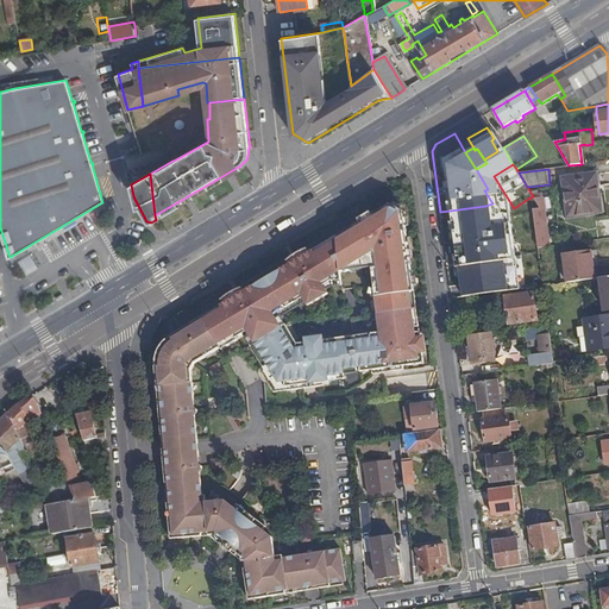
[(597,212),(598,218),(608,217),(603,184),(597,186),(595,174),(564,179),(570,215),(597,212)]
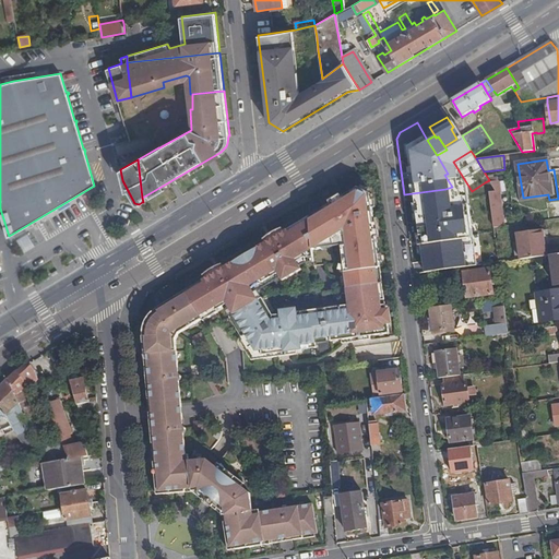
[(489,180),(485,182),(489,190),(494,187),(491,182),(489,180)]
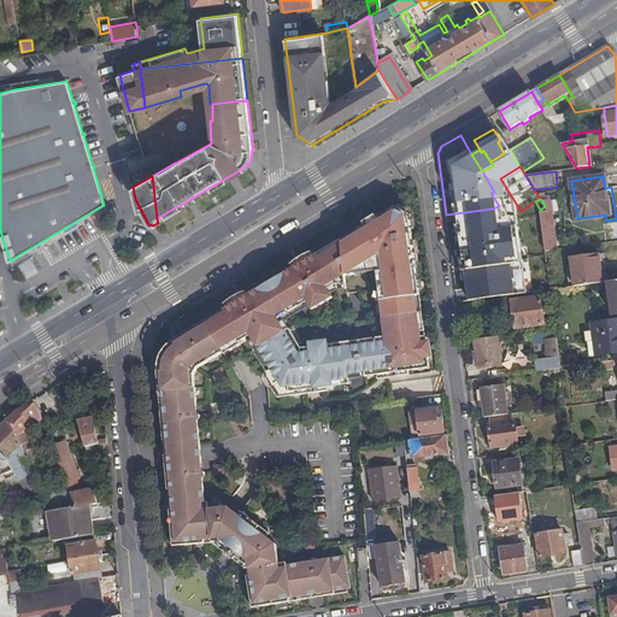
[(547,211),(540,212),(545,251),(557,250),(550,200),(542,201),(545,206),(547,211)]
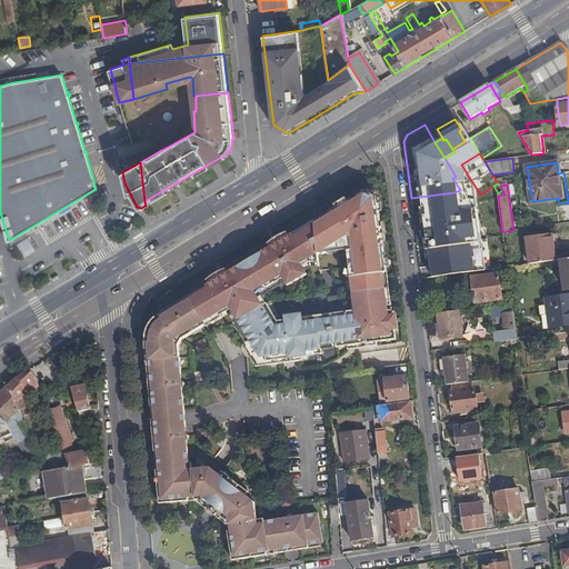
[(366,191),(317,221),(319,253),(348,250),(352,281),(347,282),(349,295),(353,293),(357,293),(389,289),(377,198),(366,191)]
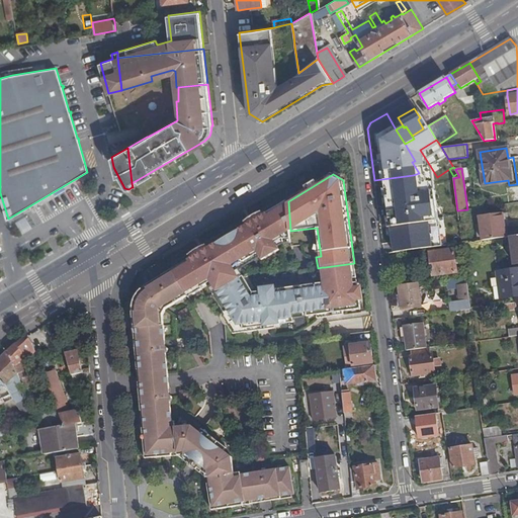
[(421,182),(406,184),(406,186),(384,189),(386,208),(409,204),(408,193),(408,190),(422,188),(421,182)]
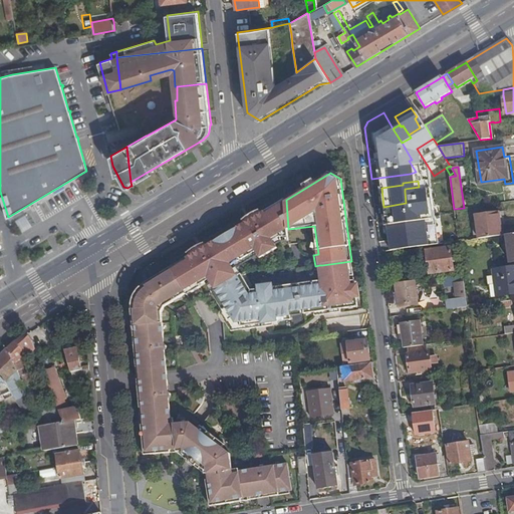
[(322,265),(324,281),(321,281),(274,287),(273,283),(272,283),(260,285),(258,285),(259,289),(252,290),(243,276),(242,274),(239,276),(233,266),(257,252),(259,255),(261,258),(263,257),(274,250),(278,248),(276,245),(274,242),(281,238),(289,237),(288,229),(286,200),(262,214),(254,219),(246,224),(207,247),(199,252),(191,256),(172,268),(185,291),(190,289),(192,293),(201,288),(200,286),(206,282),(210,280),(223,302),(219,304),(223,310),(219,311),(226,322),(229,319),(233,326),(241,325),(241,329),(273,325),(273,322),(278,321),(277,317),(290,315),(290,312),(303,310),(303,314),(314,312),(314,316),(340,312),(340,309),(357,307),(354,281),(350,281),(350,276),(353,276),(351,261),(322,265)]
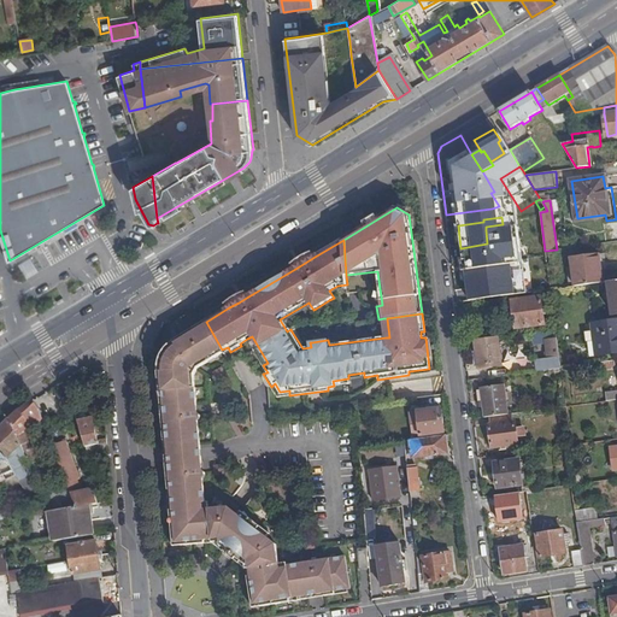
[(499,247),(500,257),(522,254),(521,244),(499,247)]
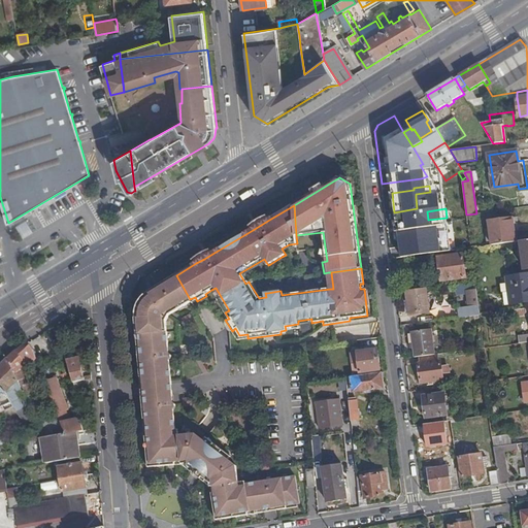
[(453,225),(466,220),(464,213),(451,219),(453,225)]
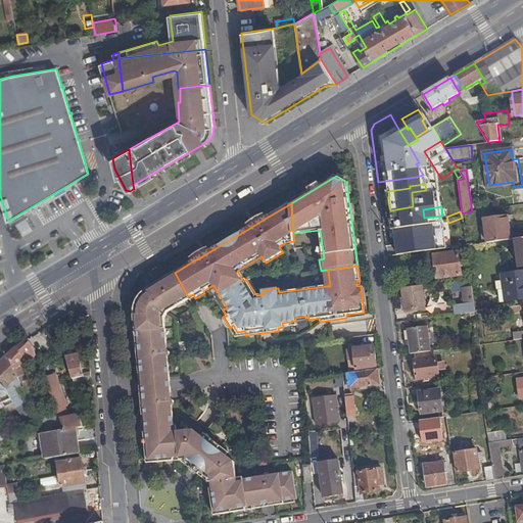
[(486,229),(488,242),(504,240),(507,240),(510,240),(506,215),(485,218),(486,229)]
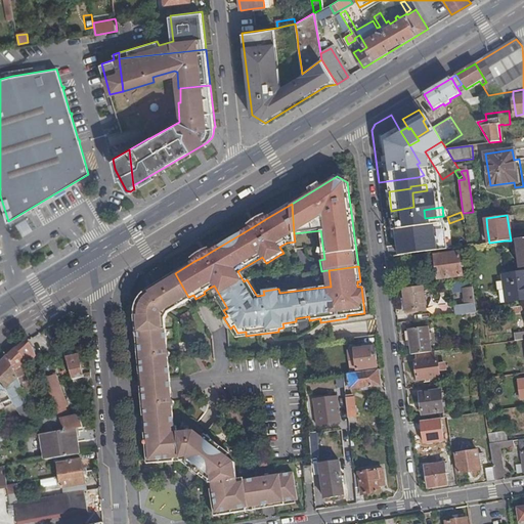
[(24,237),(34,232),(28,219),(16,225),(24,237)]
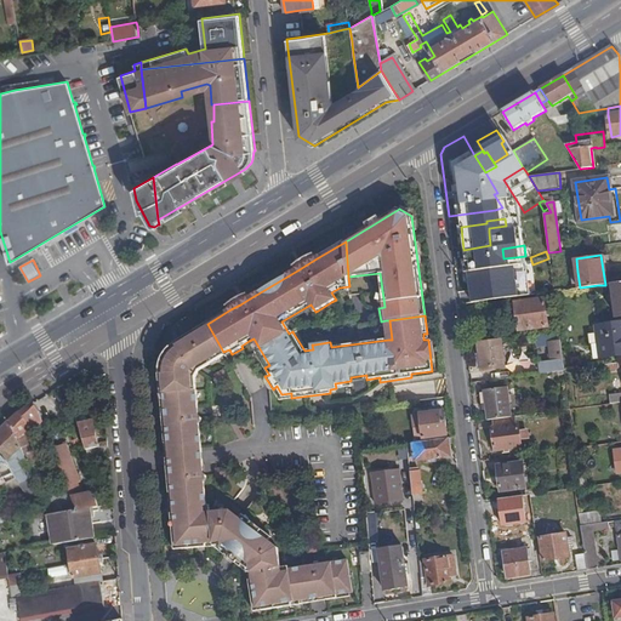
[(468,269),(473,302),(499,298),(497,291),(483,294),(479,268),(468,269)]
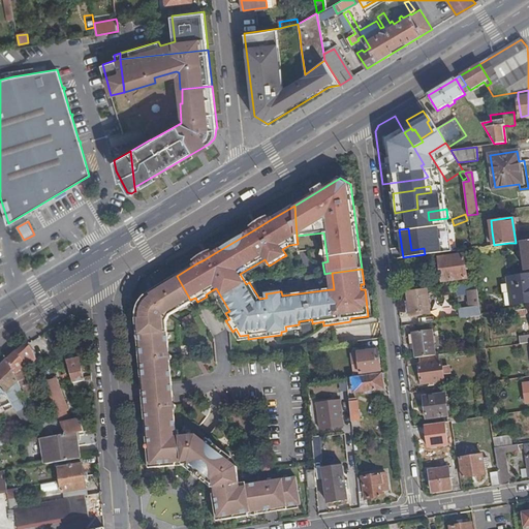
[(464,255),(440,258),(442,281),(467,278),(464,255)]
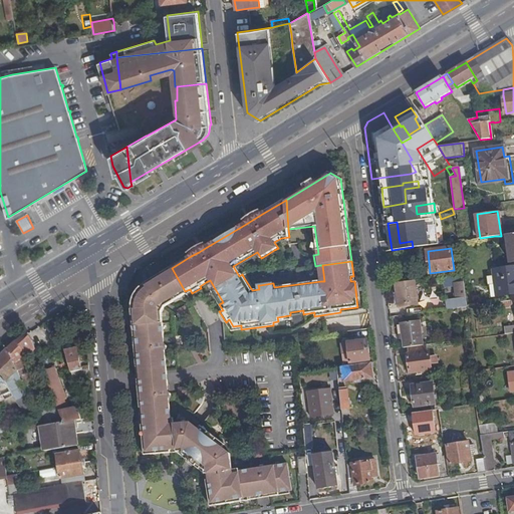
[(233,266),(239,276),(242,274),(238,267),(259,255),(257,252),(233,266)]
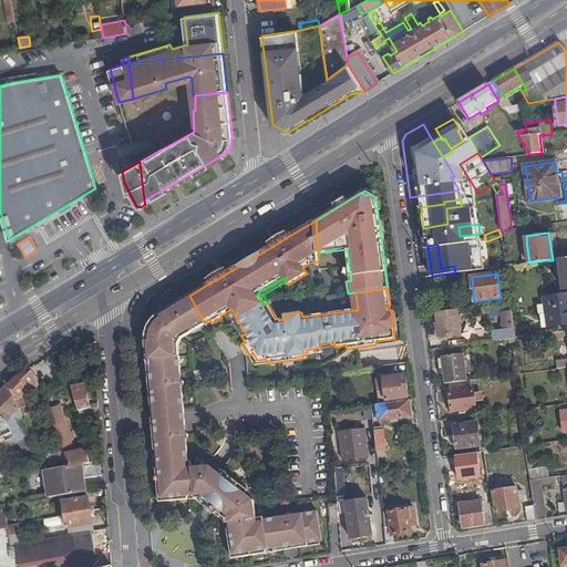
[(566,292),(544,296),(547,325),(566,321),(566,292)]
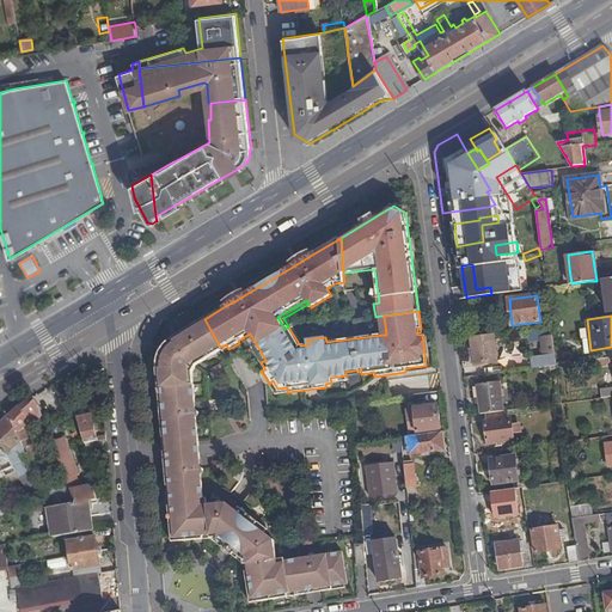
[(214,354),(222,350),(220,347),(204,319),(175,337),(166,344),(161,350),(158,357),(158,363),(160,402),(164,402),(165,417),(161,417),(164,451),(165,458),(169,458),(170,475),(166,475),(171,539),(193,537),(193,532),(200,532),(200,536),(201,536),(202,532),(209,531),(209,534),(243,567),(248,565),(248,574),(244,574),(245,576),(249,575),(250,581),(246,582),(251,605),(307,594),(306,591),(320,588),(322,592),(334,591),(332,587),(343,585),(348,583),(342,552),(326,555),(326,557),(317,558),(317,556),(314,554),(310,554),(308,557),(283,562),(283,565),(276,567),(276,561),(271,542),(263,533),(267,530),(240,503),(236,508),(227,500),(208,501),(201,502),(201,495),(204,495),(203,479),(200,479),(200,473),(202,473),(206,467),(203,464),(199,464),(199,456),(202,456),(201,450),(200,423),(197,423),(196,416),(200,412),(200,409),(196,407),(195,397),(196,397),(195,381),(191,381),(191,375),(195,375),(194,371),(196,365),(208,359),(207,355),(212,352),(214,354)]
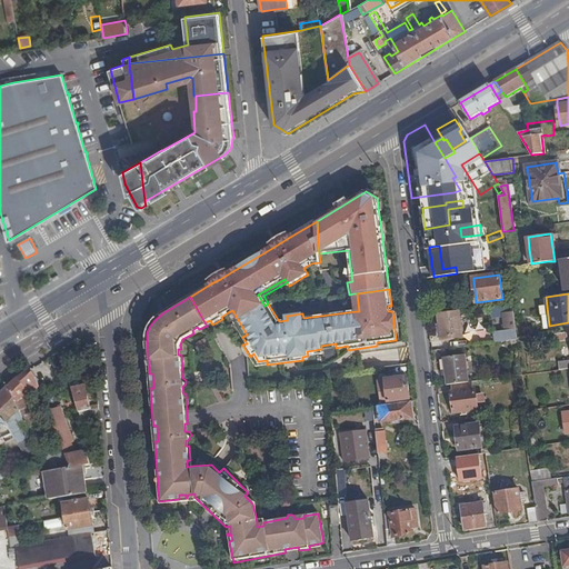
[(232,310),(228,312),(242,337),(247,335),(232,310)]
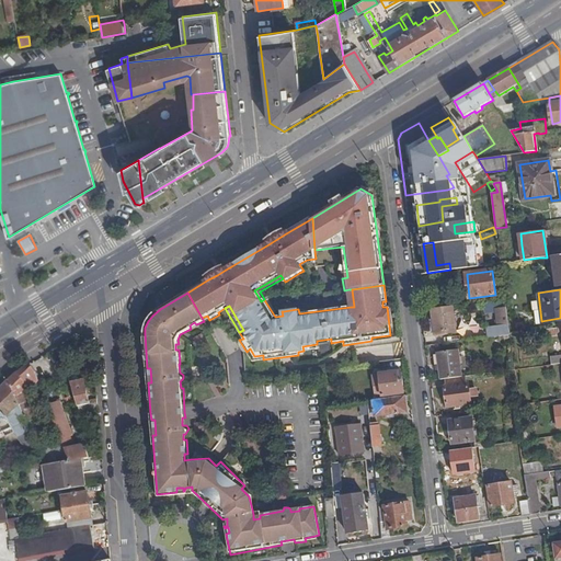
[(453,306),(432,309),(435,333),(435,334),(456,331),(453,306)]
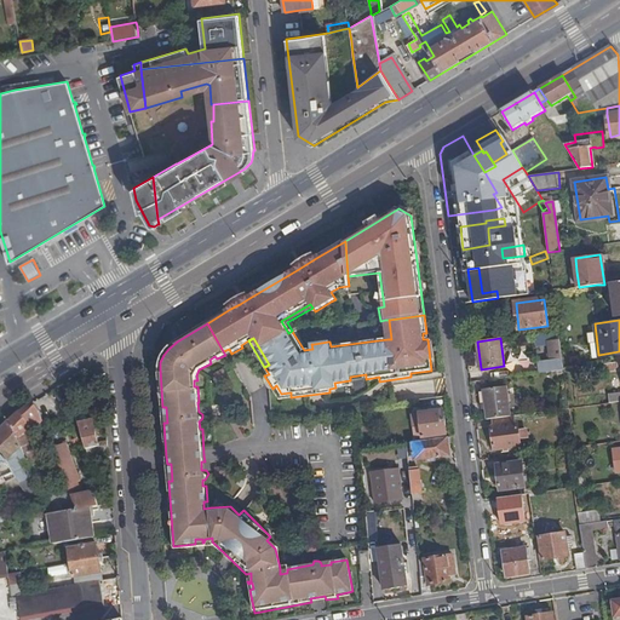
[(549,343),(552,371),(563,369),(560,340),(549,343)]
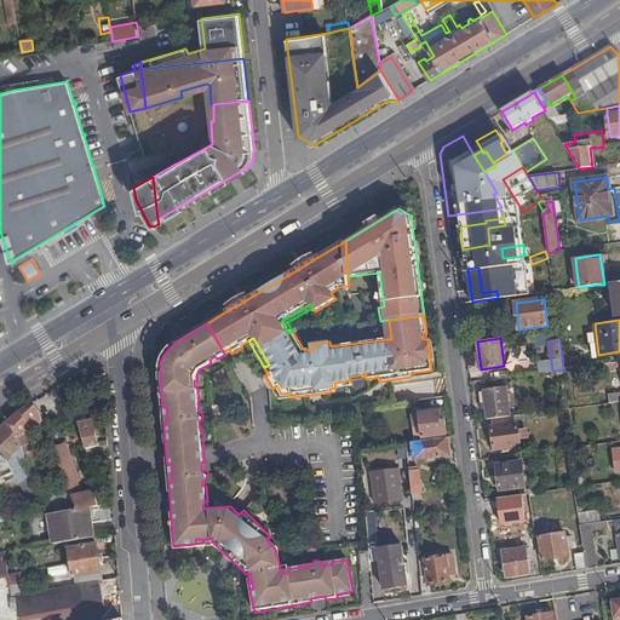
[(227,377),(223,369),(216,374),(219,380),(227,377)]
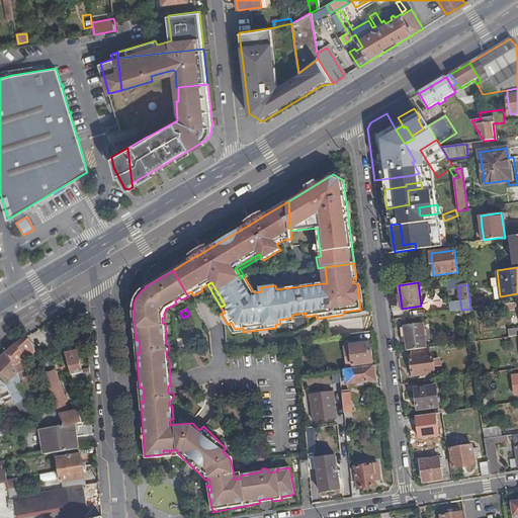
[(231,322),(228,325),(233,334),(243,332),(243,328),(235,329),(231,322)]
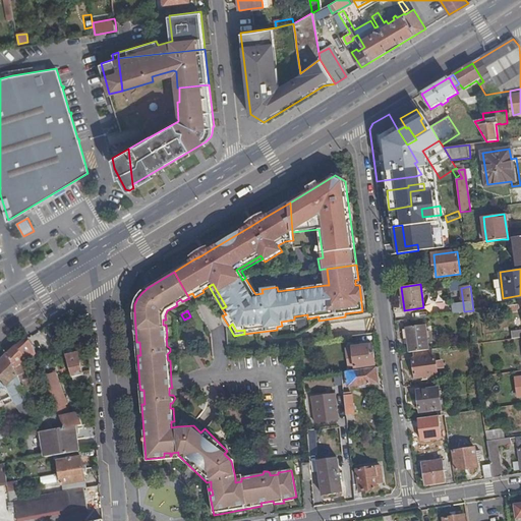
[(407,327),(410,352),(414,352),(428,350),(425,325),(407,327)]
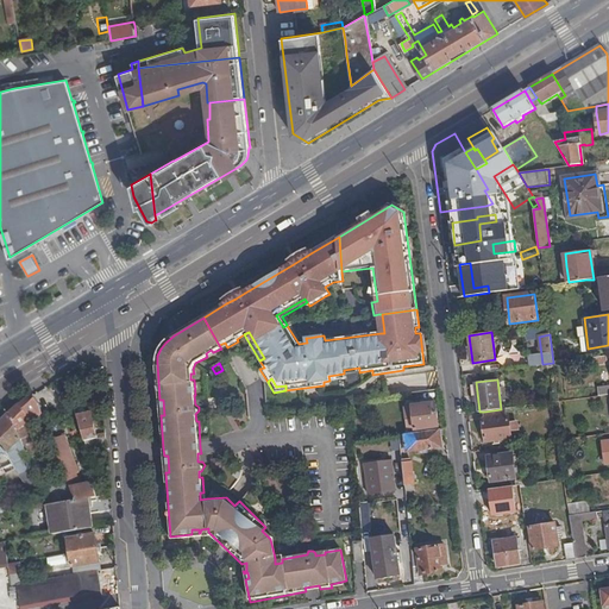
[(608,384),(597,387),(598,395),(608,394),(608,384)]
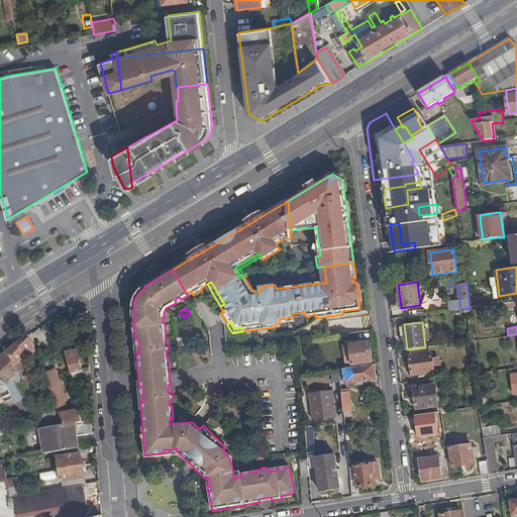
[(27,335),(15,344),(27,357),(36,351),(33,342),(27,335)]
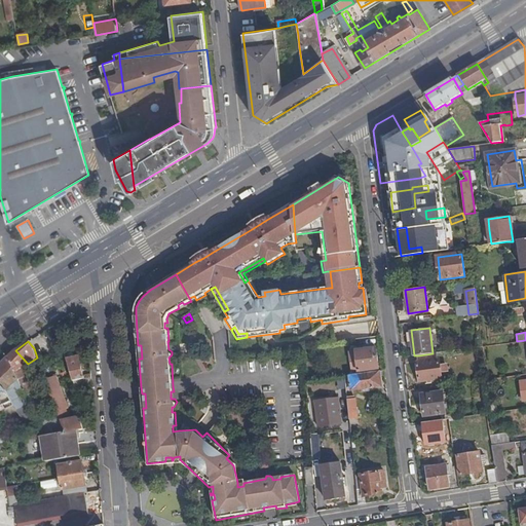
[(359,371),(379,369),(376,348),(357,351),(359,371)]
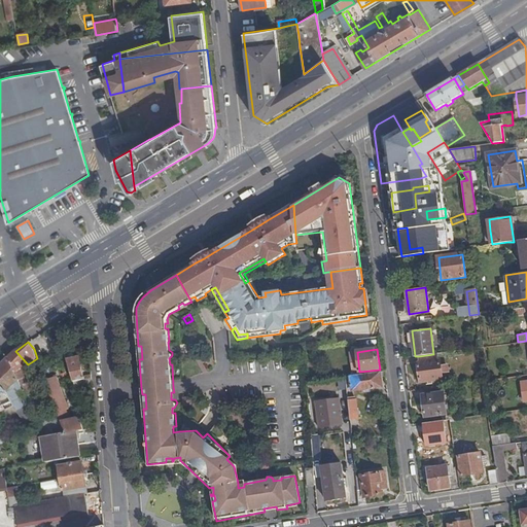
[(15,351),(7,359),(13,369),(20,382),(23,379),(25,378),(22,369),(28,364),(15,351)]
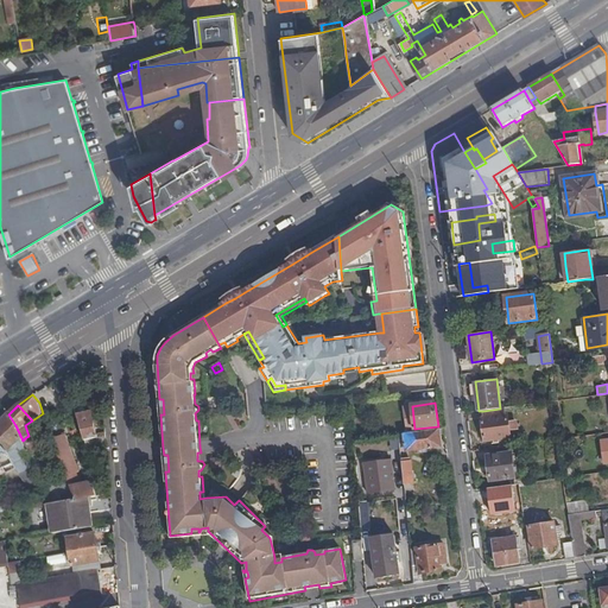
[(500,409),(483,411),(485,418),(482,419),(486,441),(510,438),(507,416),(505,416),(504,407),(500,409)]
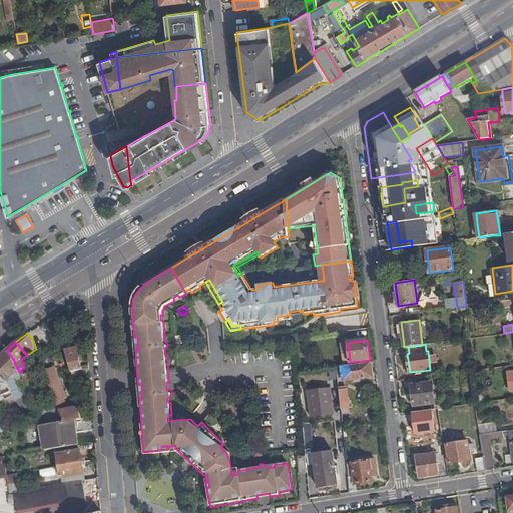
[(77,347),(64,349),(73,380),(90,377),(89,364),(81,366),(77,347)]
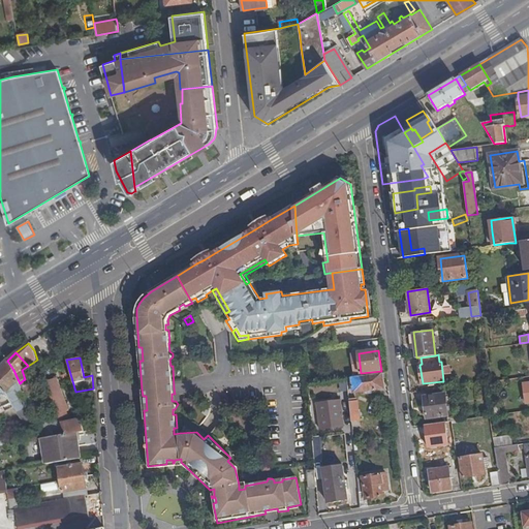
[(7,361),(0,367),(0,384),(7,393),(20,383),(13,370),(7,361)]
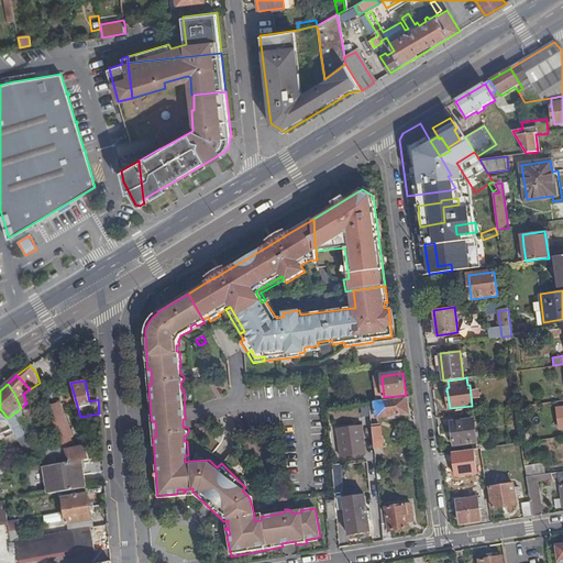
[(373,401),(370,401),(371,419),(375,419),(408,415),(406,397),(373,401)]
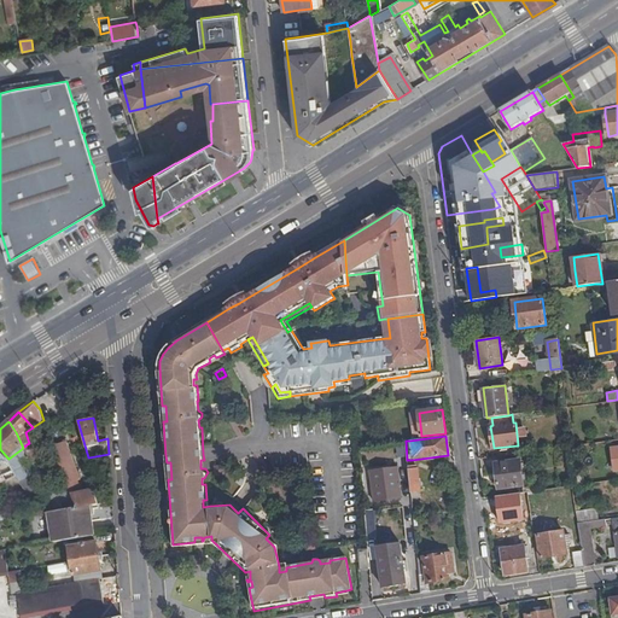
[(69,442),(53,447),(60,465),(68,487),(77,507),(89,506),(98,503),(95,495),(93,489),(85,490),(80,479),(82,478),(69,442)]
